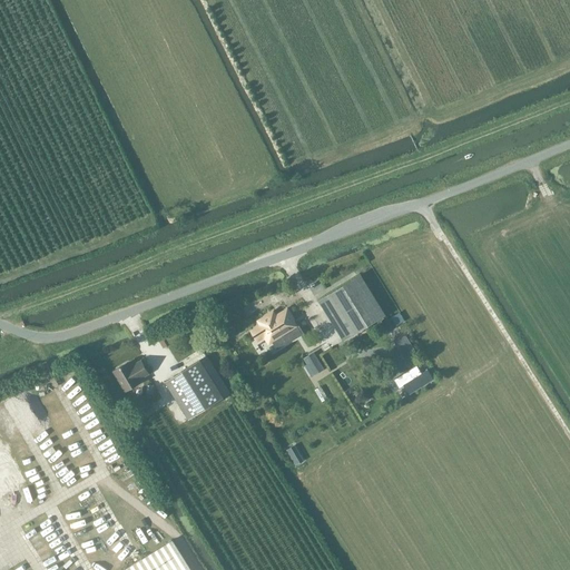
[(327,295),(352,335),(386,314),(362,274),(327,295)]
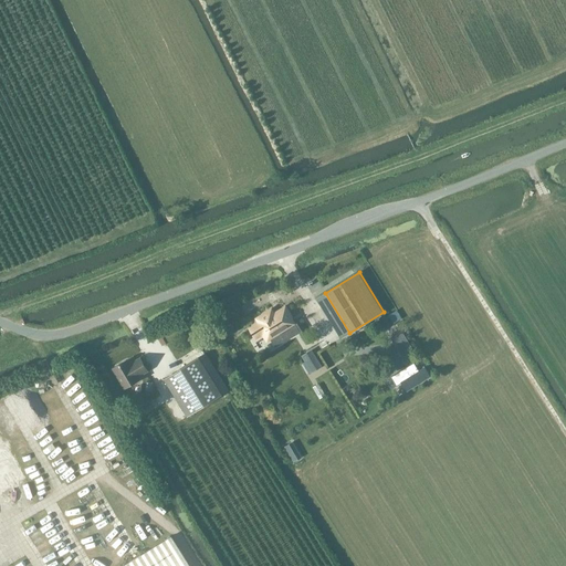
[(252,328),(251,328),(257,337),(258,337),(264,333),(266,332),(271,339),(281,333),(283,336),(299,326),(286,307),(274,314),(272,310),(268,313),(258,318),(261,323),(259,324),(252,328)]
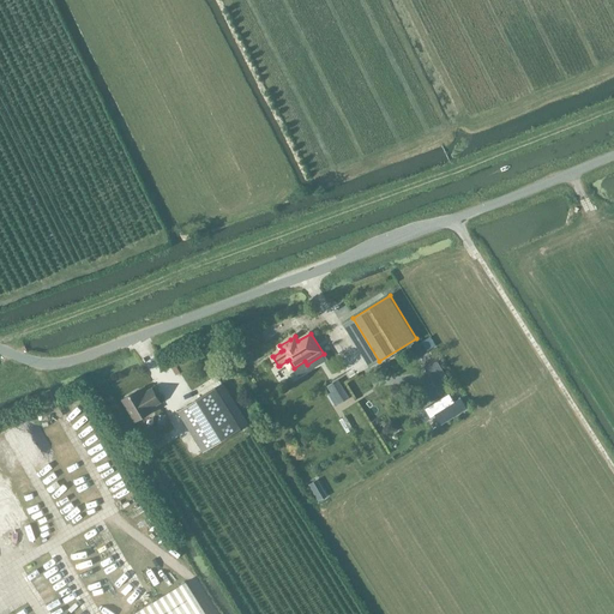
[(348,397),(338,381),(331,385),(335,391),(342,402),(348,397)]
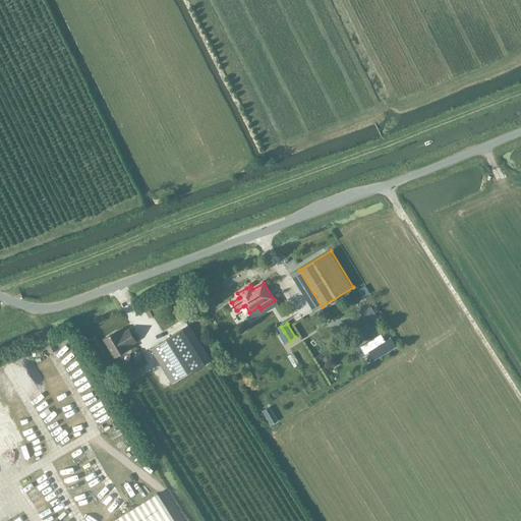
[(105,339),(115,357),(129,349),(127,347),(136,342),(129,330),(120,335),(118,332),(105,339)]
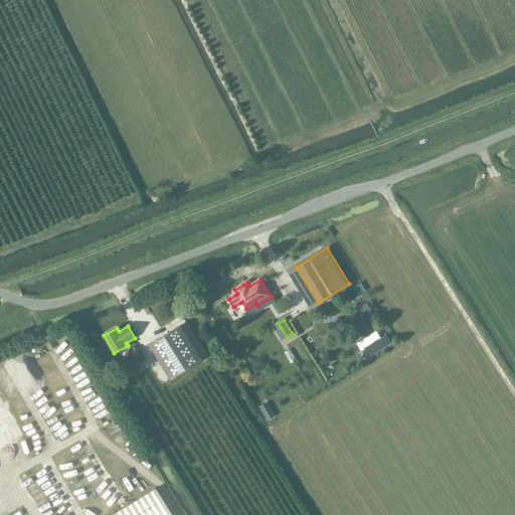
[(377,330),(356,343),(361,351),(366,348),(371,356),(392,343),(386,335),(381,338),(377,330)]
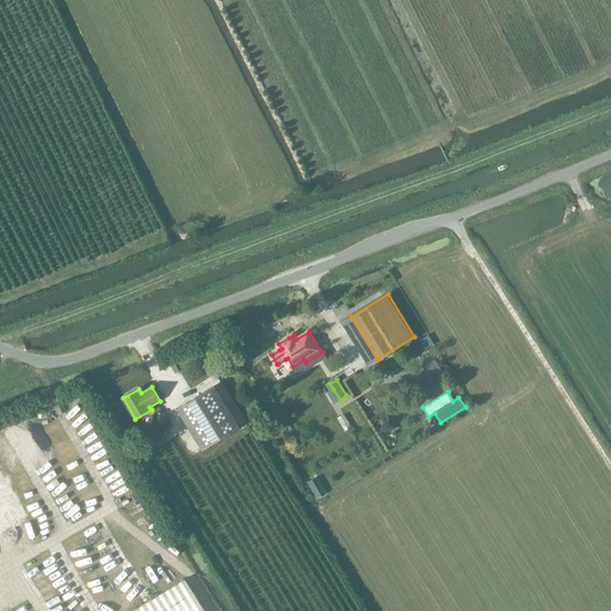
[(198,396),(179,408),(189,425),(209,412),(198,396)]
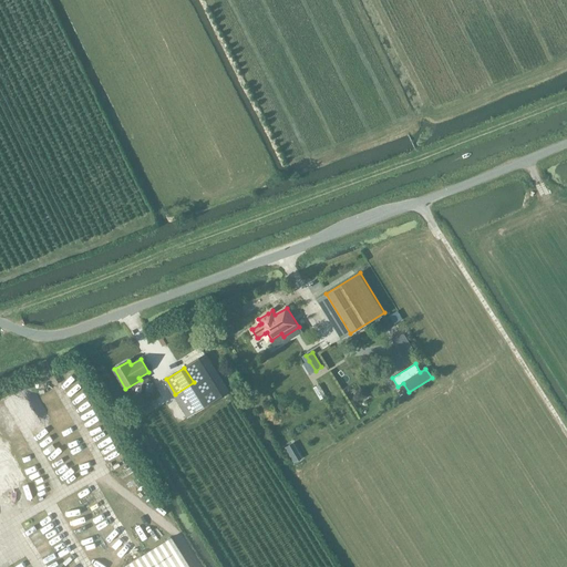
[(310,388),(316,400),(325,397),(319,383),(310,388)]
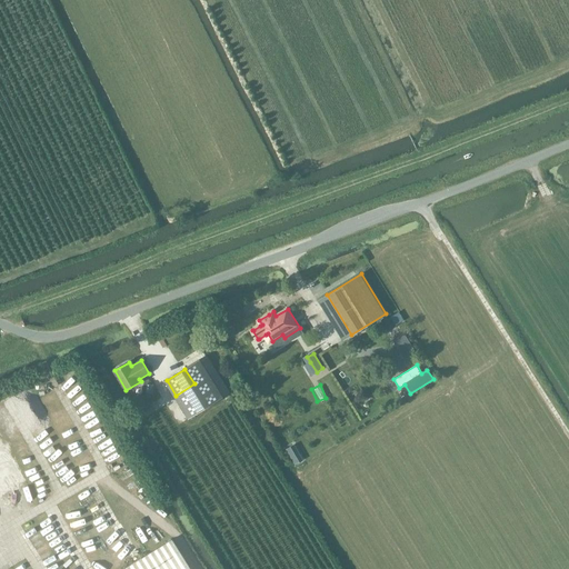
[(38,401),(43,396),(35,388),(29,393),(38,401)]
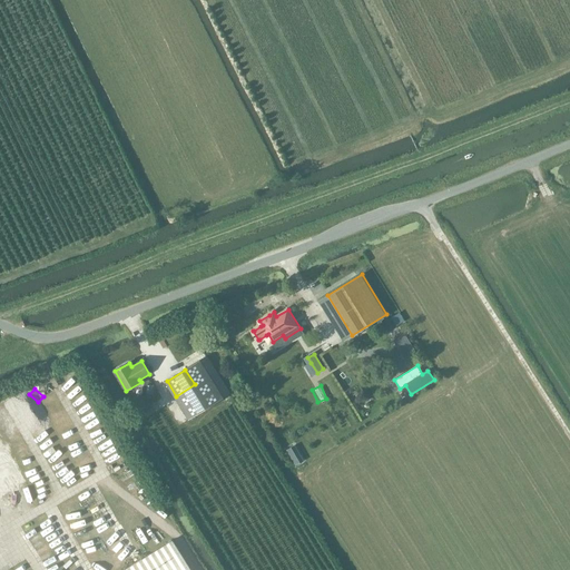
[(25,402),(20,411),(25,413),(30,404),(25,402)]
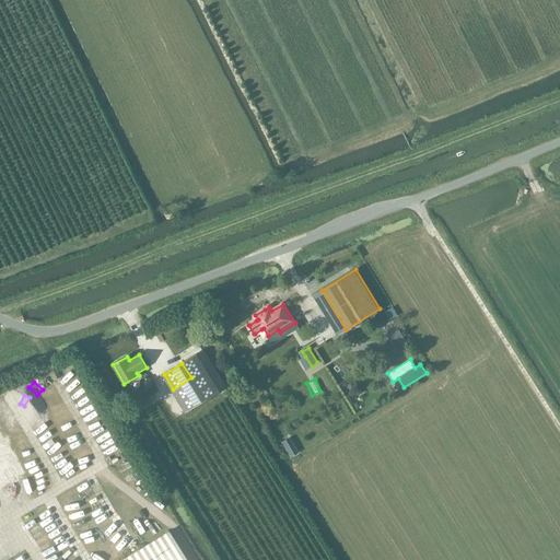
[(33,419),(39,406),(33,403),(30,407),(31,408),(27,416),(33,419)]
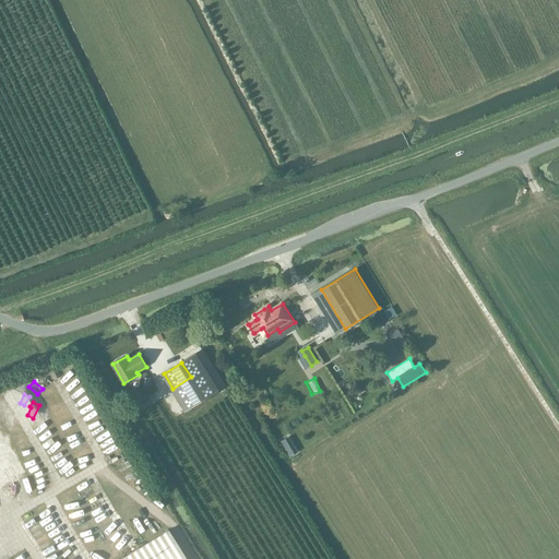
[(95,404),(83,411),(96,433),(108,427),(95,404)]
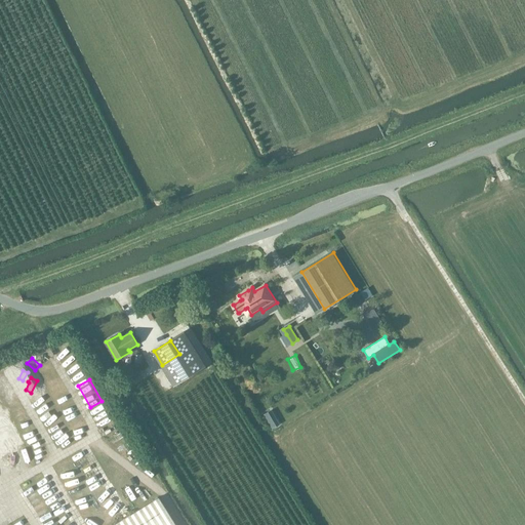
[(62,407),(70,403),(67,398),(58,402),(62,407)]
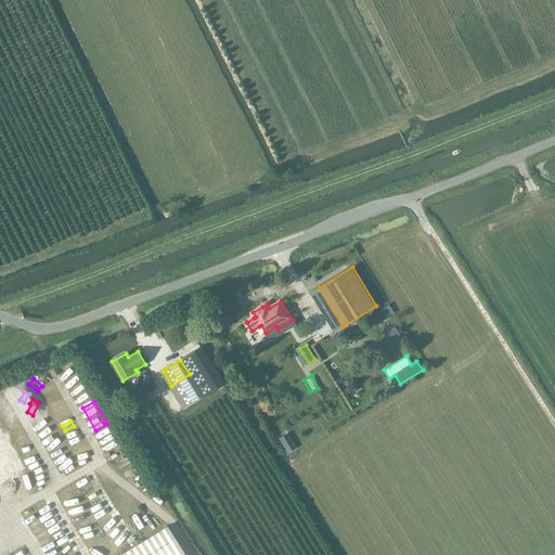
[(42,433),(47,424),(42,422),(37,430),(42,433)]
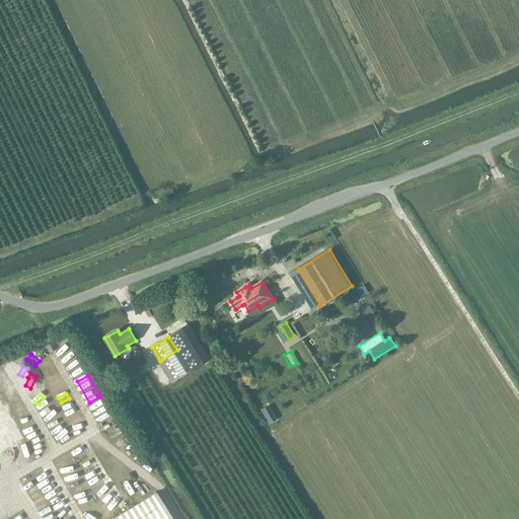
[(0,398),(0,453),(24,439),(0,398)]
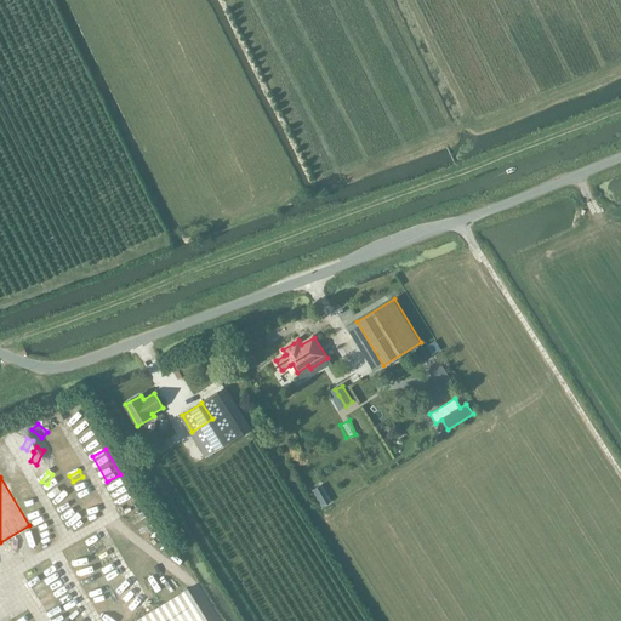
[(53,496),(62,486),(57,483),(50,491),(53,496)]
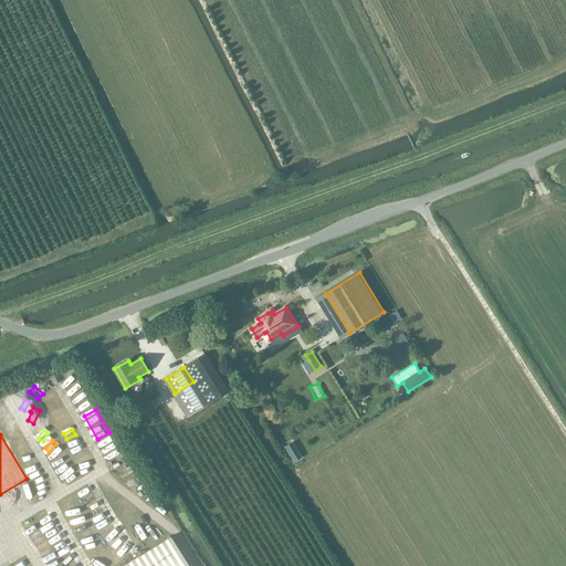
[(302,458),(295,447),(287,451),(294,462),(302,458)]
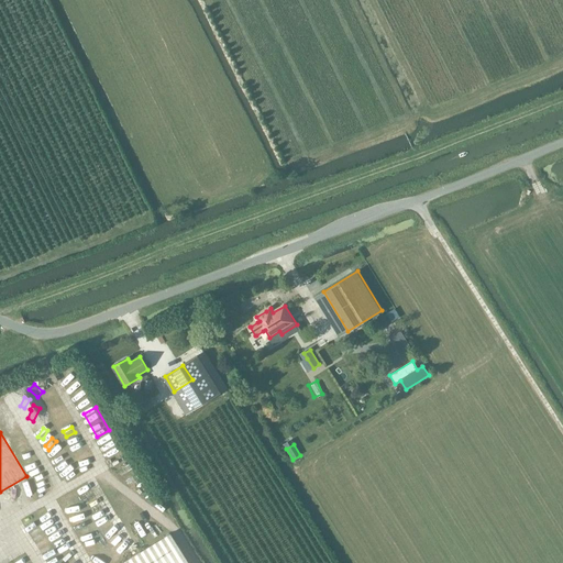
[(48,451),(51,455),(61,450),(58,445),(48,451)]
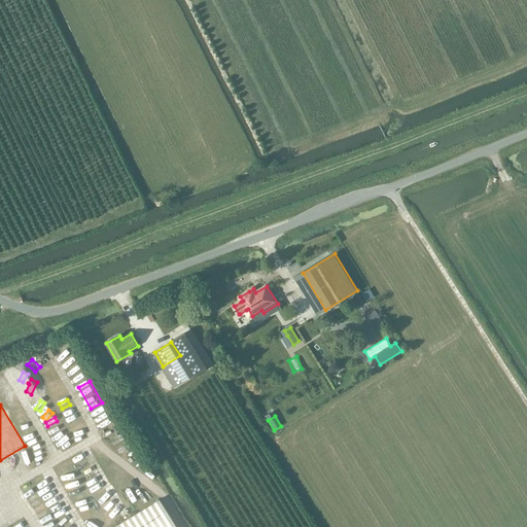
[(77,423),(72,426),(76,435),(81,432),(77,423)]
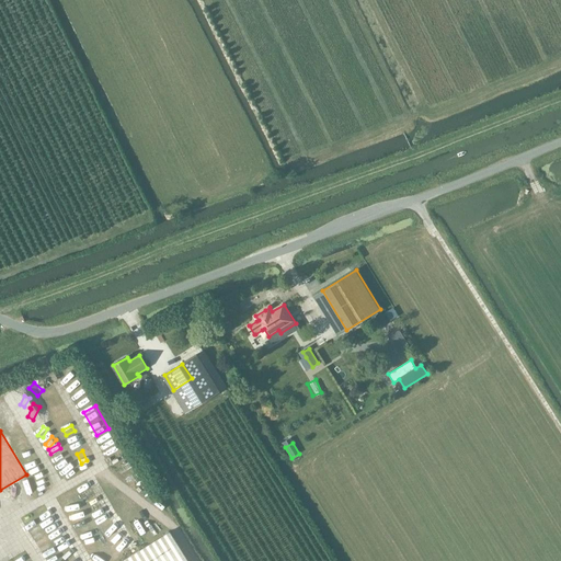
[(63,455),(54,461),(61,470),(69,462),(63,455)]
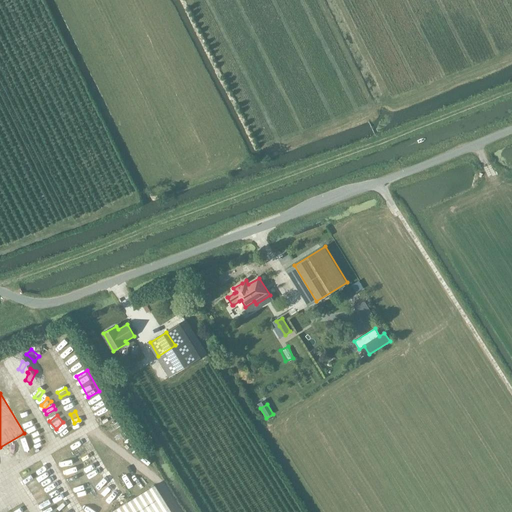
[(19,450),(24,448),(20,439),(15,442),(19,450)]
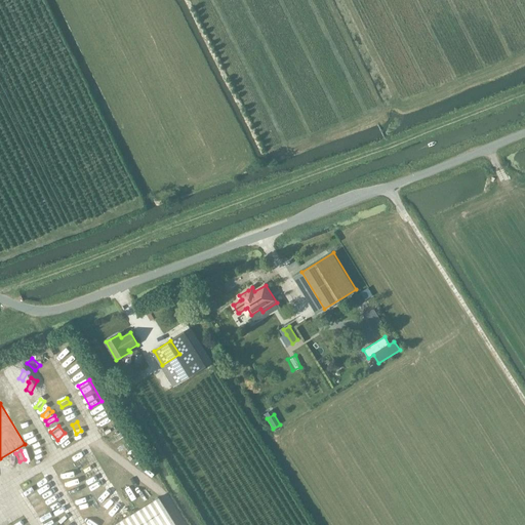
[(79,470),(89,463),(82,453),(73,459),(79,470)]
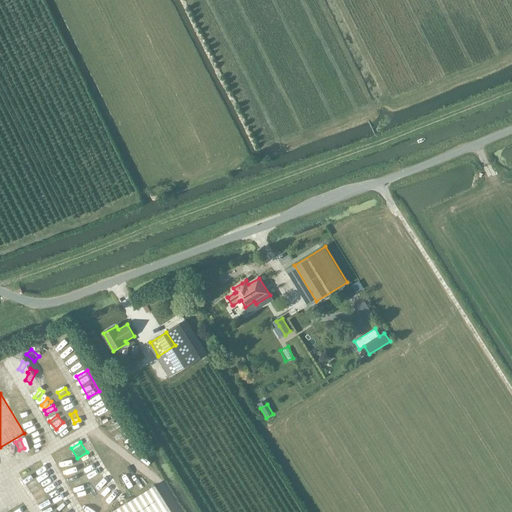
[(11,445),(5,448),(11,458),(17,454),(11,445)]
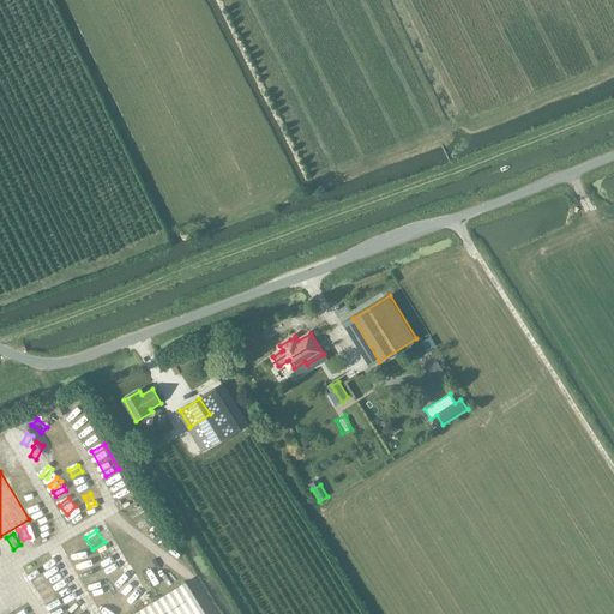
[(72,561),(86,552),(79,542),(73,547),(74,549),(67,554),(72,561)]
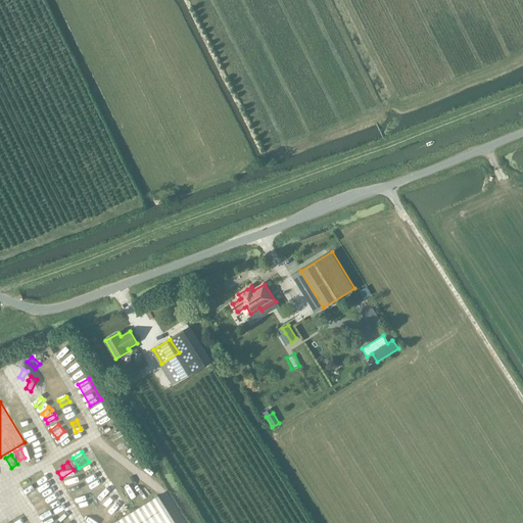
[(50,473),(44,476),(48,485),(54,482),(50,473)]
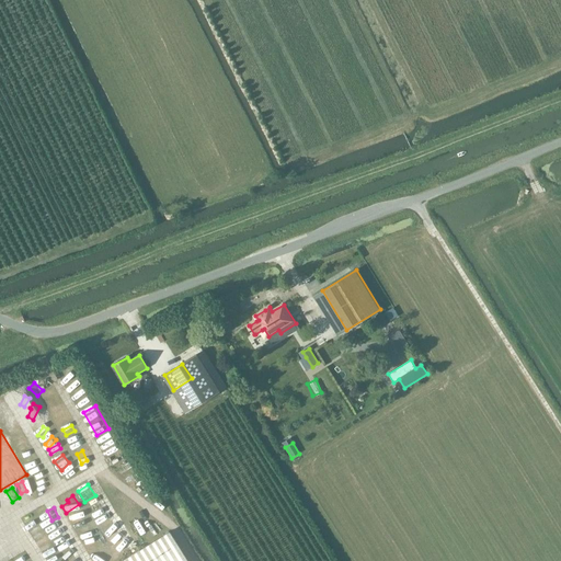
[(42,515),(46,524),(52,522),(46,513),(42,515)]
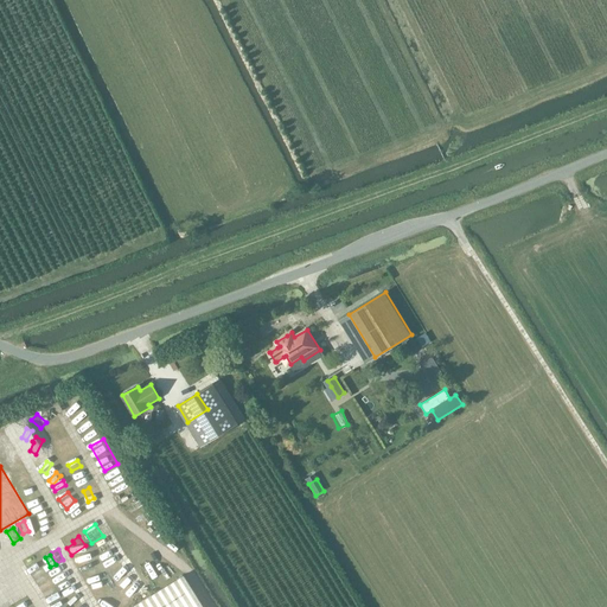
[(0,587),(12,579),(7,572),(0,575),(0,587)]
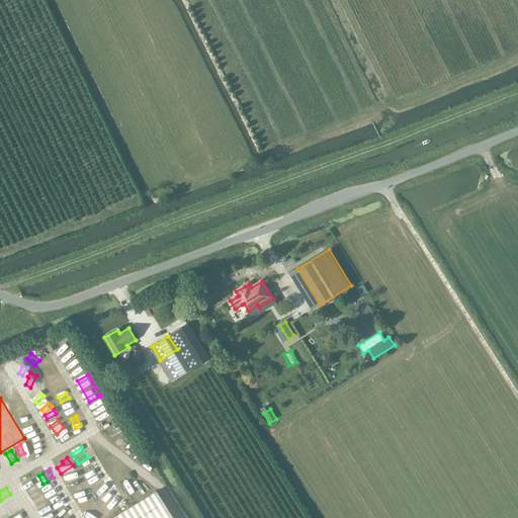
[(173,517),(157,491),(113,517),(173,517)]
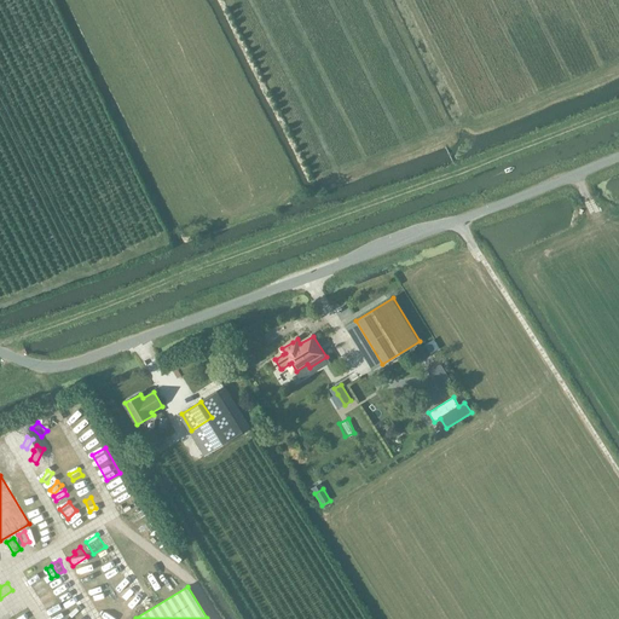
[(84,613),(94,615),(99,594),(90,591),(84,613)]
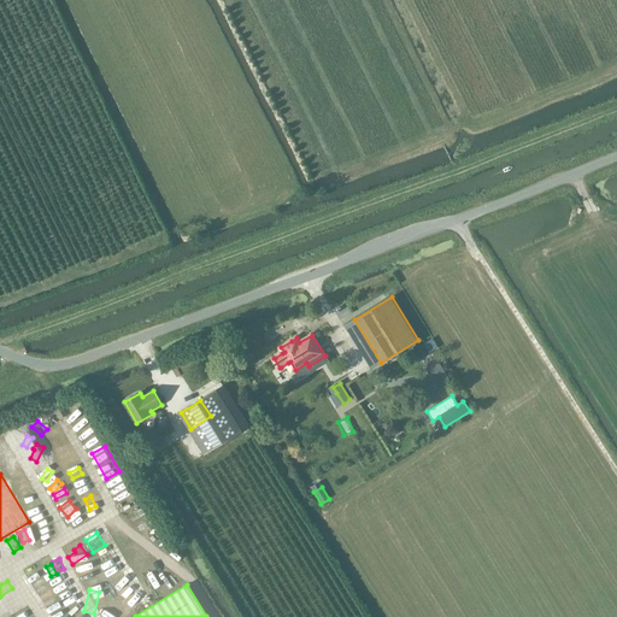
[(3,601),(7,606),(15,598),(11,594),(3,601)]
